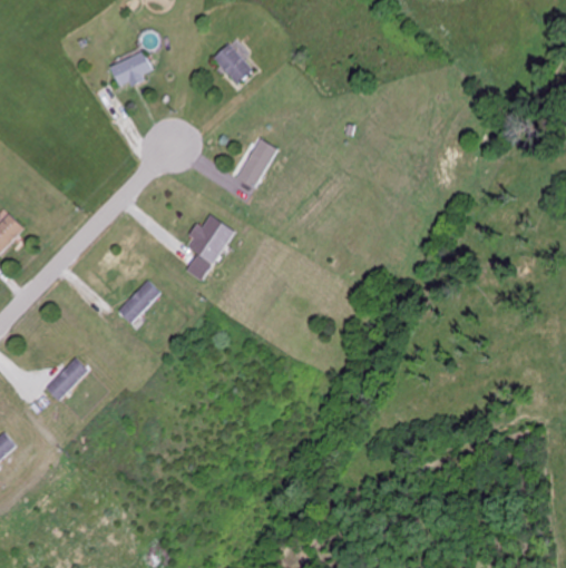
[(212,58),(237,82),(252,68),(226,42),(212,58)]
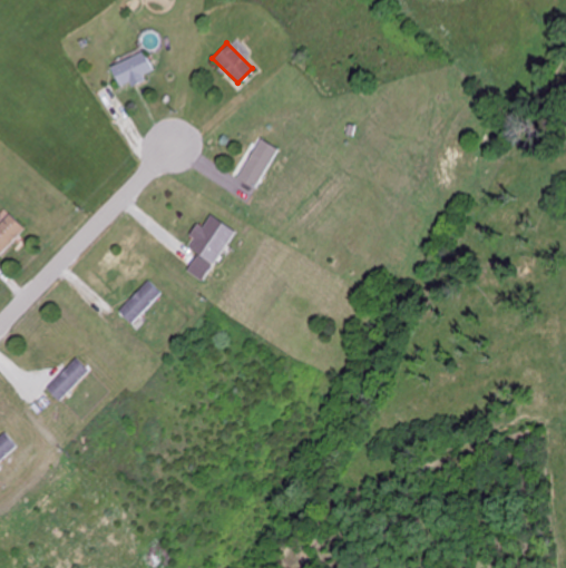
[(107,66),(117,85),(149,69),(139,49),(107,66)]
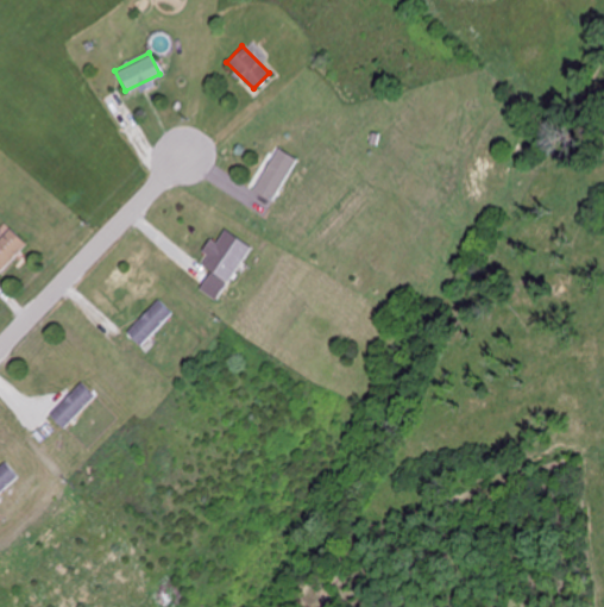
[(296,158),(277,146),(251,188),(271,200),(296,158)]
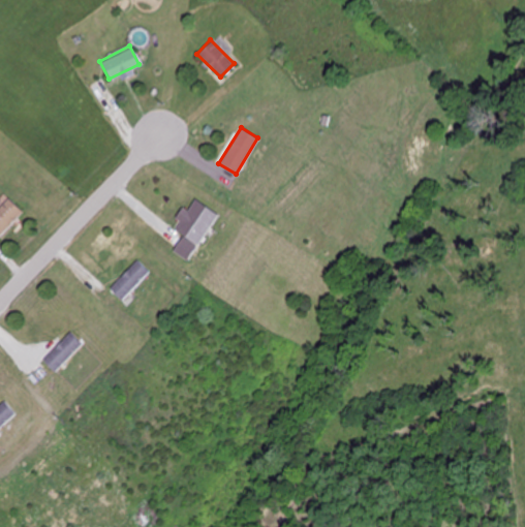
[(0,231),(21,212),(6,197),(0,204),(0,231)]
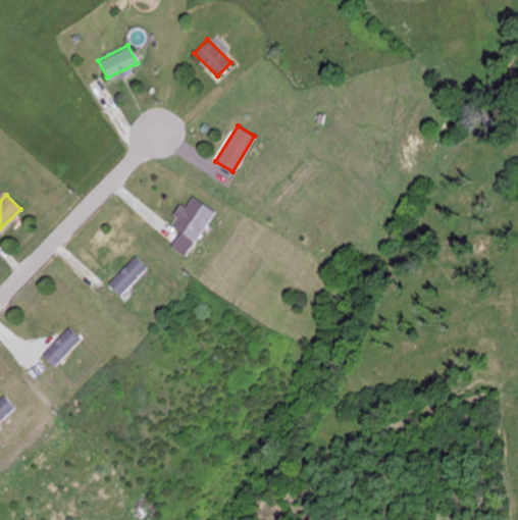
[(184,207),(179,205),(168,225),(197,241),(214,210),(190,197),(184,207)]
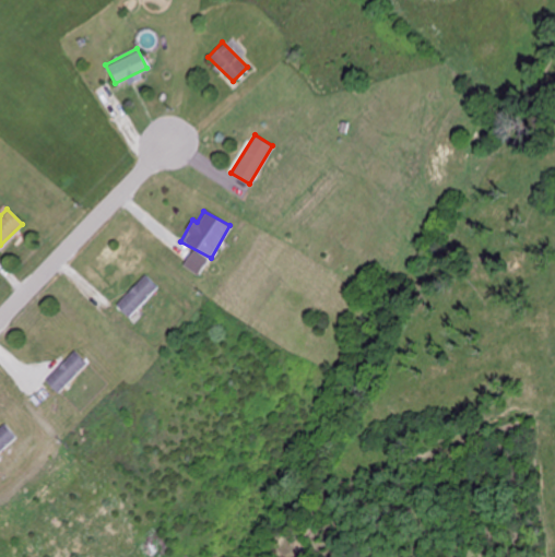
[(182,264),(196,274),(205,262),(191,251),(182,264)]
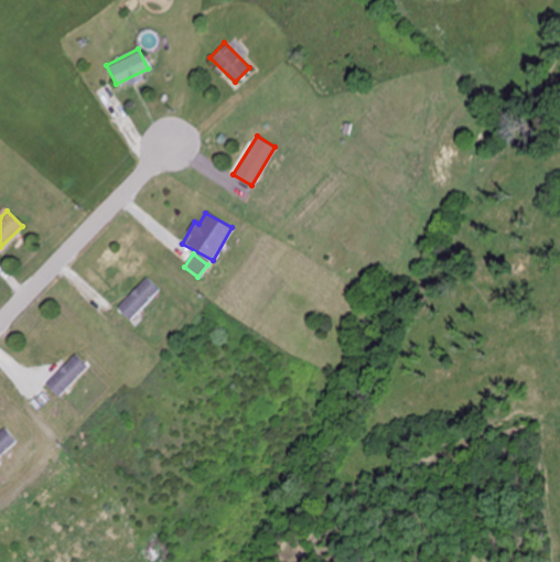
[(116,306),(129,320),(158,290),(146,278),(116,306)]
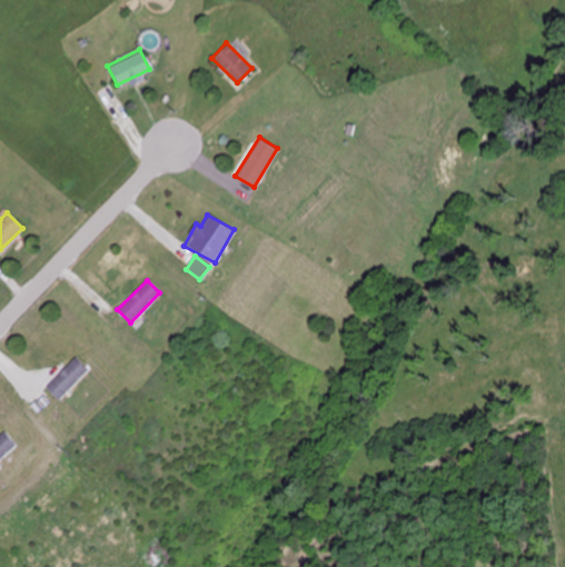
[(43,387),(57,399),(87,369),(75,356),(43,387)]
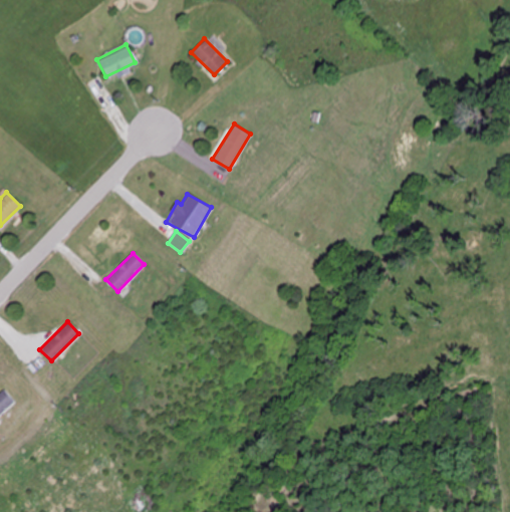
[(0,412),(12,401),(1,389),(0,390),(0,412)]
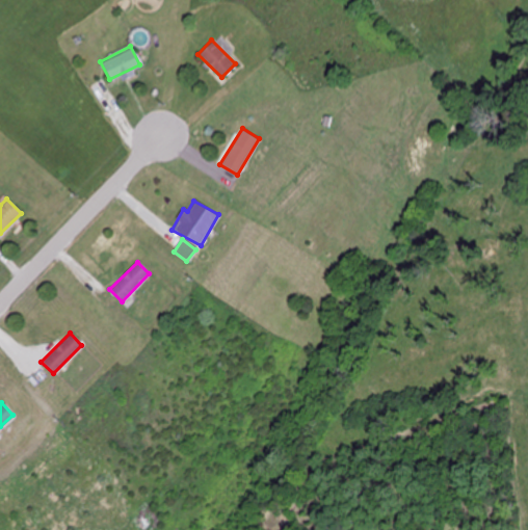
All buildings are outlined.
